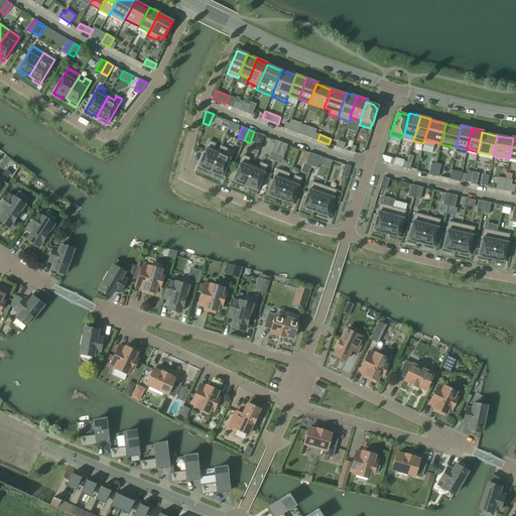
[(277,154),(282,142),(276,140),(272,151),(277,154)]
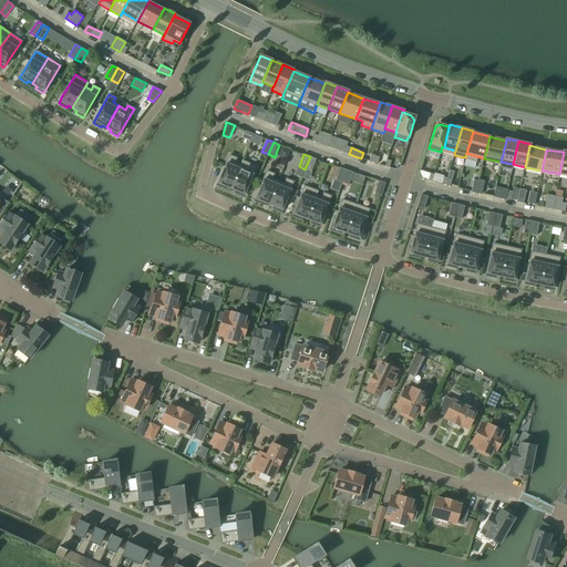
[(243,161),(240,165),(235,163),(236,158),(229,155),(217,185),(225,188),(226,186),(232,188),(243,161)]
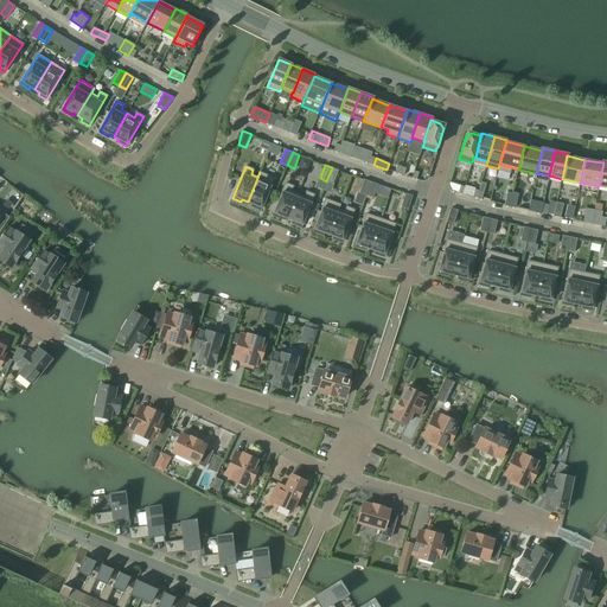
[(338,170),(332,167),(326,181),(333,184),(338,170)]
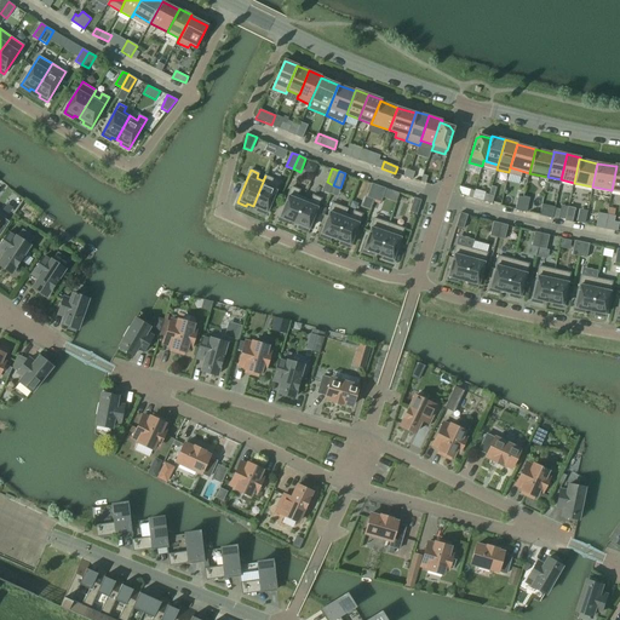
[(265,176),(253,206),(258,208),(257,211),(267,214),(280,182),(265,176)]
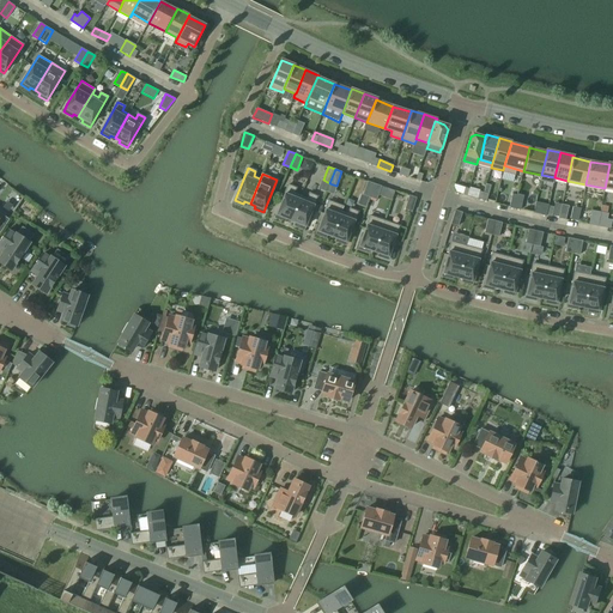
[(375,184),(368,181),(363,195),(370,198),(375,184)]
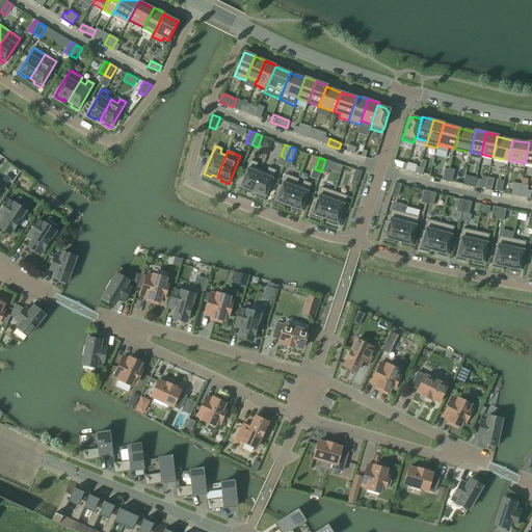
[(261,169),(256,167),(257,163),(250,160),(239,189),(247,192),(247,189),(253,191),(261,169)]
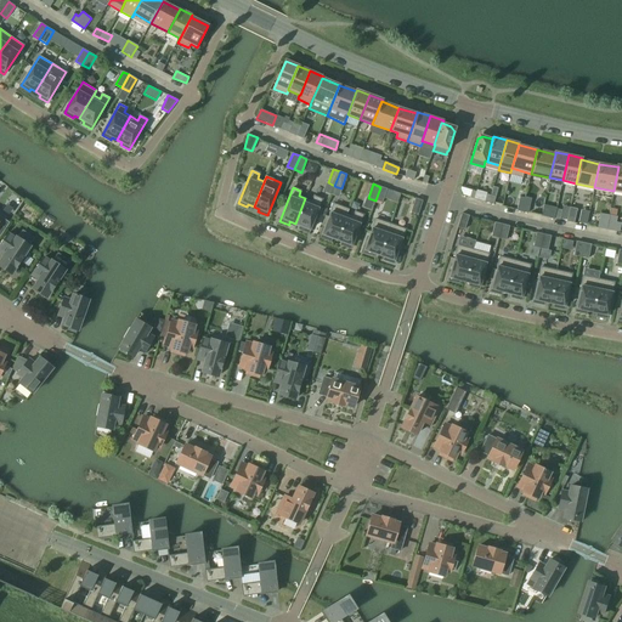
[(380,187),(375,201),(383,203),(388,188),(380,187)]
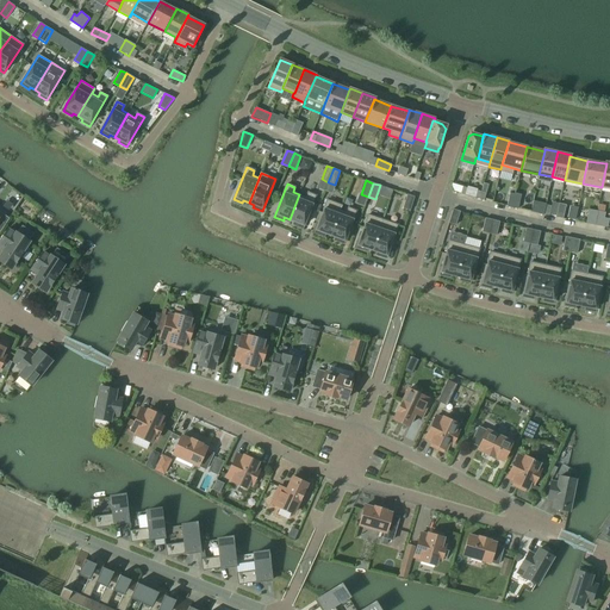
[(299,194),(290,219),(294,222),(293,224),(303,228),(316,195),(309,193),(306,198),(299,194)]
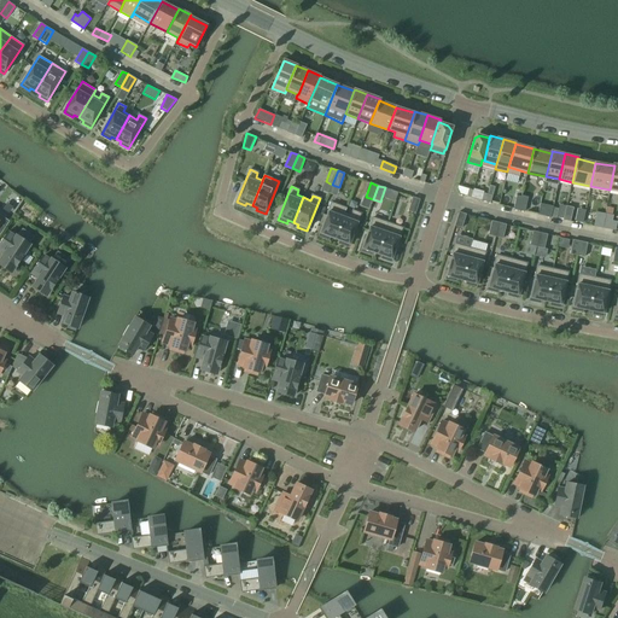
[(420,199),(413,197),(408,211),(415,214),(420,199)]
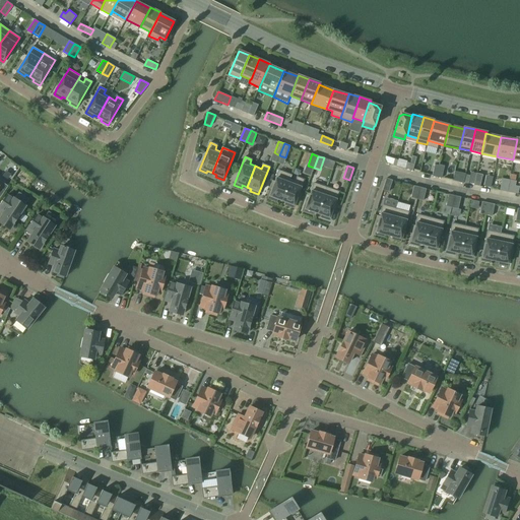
[(291,175),(279,171),(271,191),(268,198),(276,201),(277,199),(281,201),(291,175)]
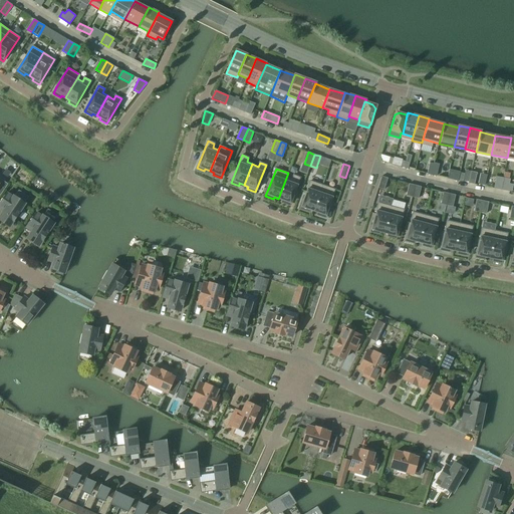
[(471,171),(469,181),(468,183),(474,184),(477,173),(471,171)]
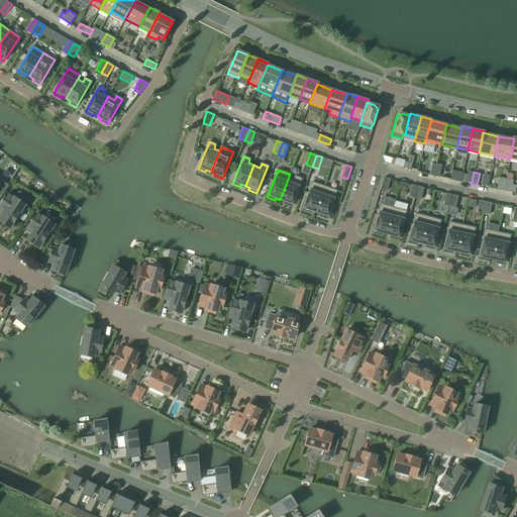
[(290,174),(280,200),(285,201),(284,203),(291,206),(302,179),(296,176),(294,181),(289,179),(290,174)]
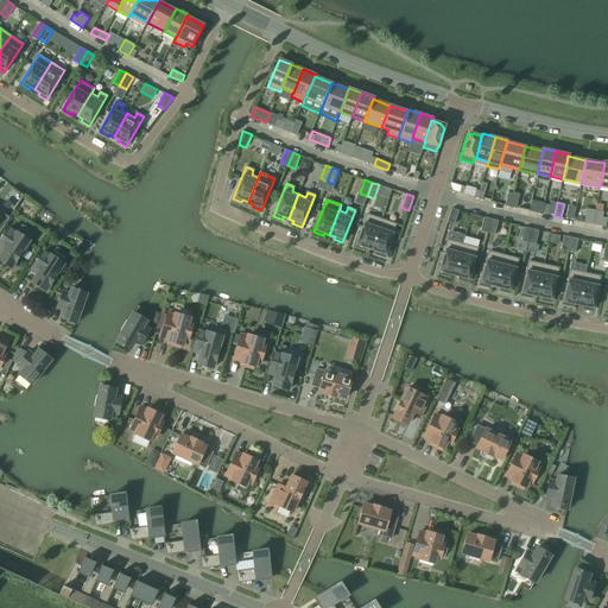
[(451,208),(448,222),(455,225),(458,210),(451,208)]
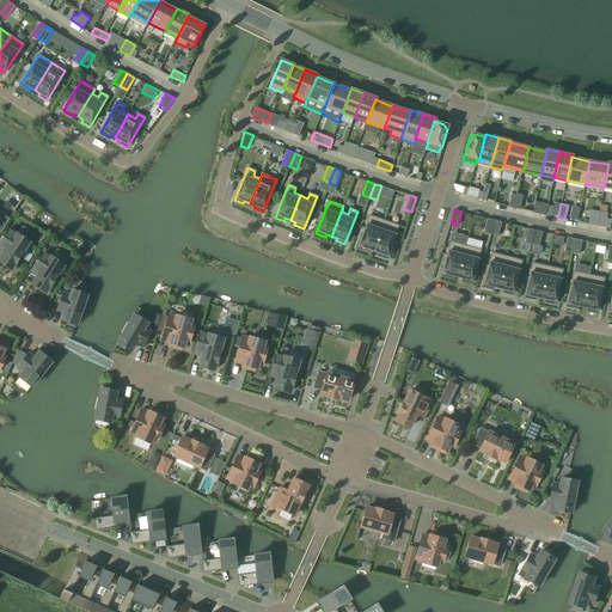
[(599,212),(591,210),(588,224),(597,226),(599,212)]
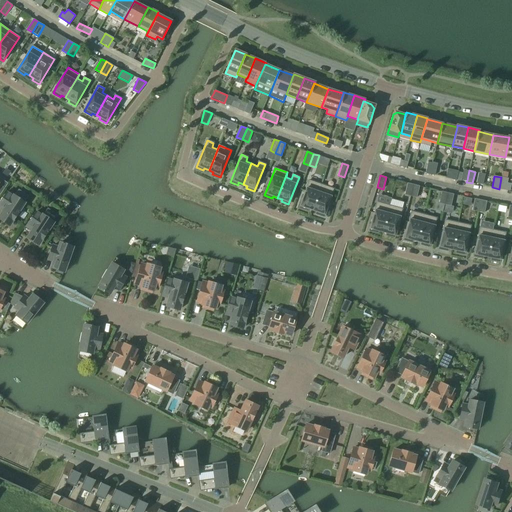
[(501,177),(499,189),(505,190),(510,191),(511,184),(507,183),(508,178),(507,178),(501,177)]
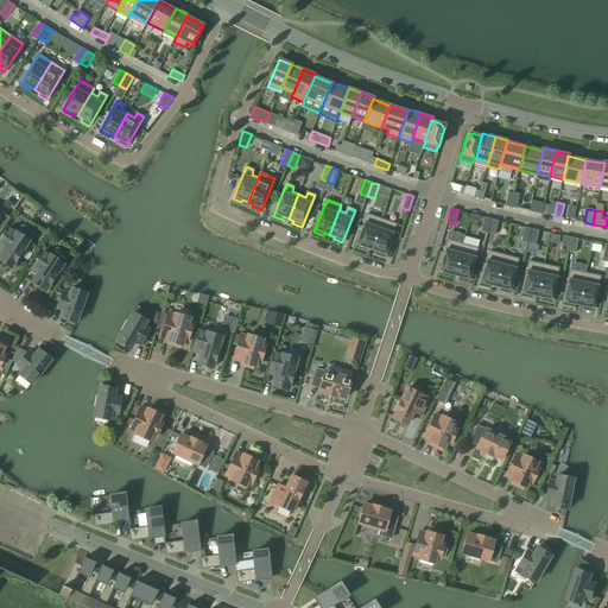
[(381,219),(367,214),(359,239),(355,247),(365,251),(366,247),(371,249),(381,219)]
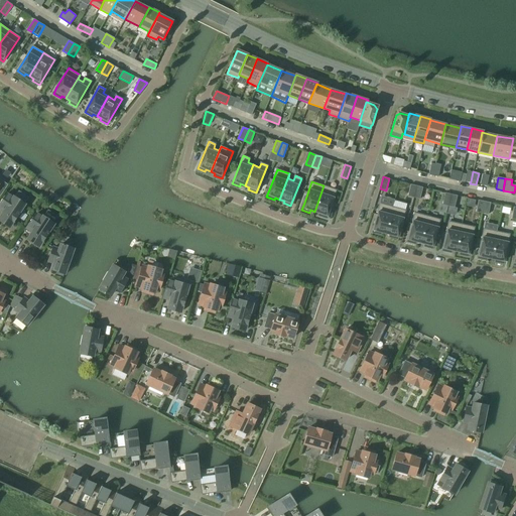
[(417,185),(411,184),(408,197),(414,198),(417,185)]
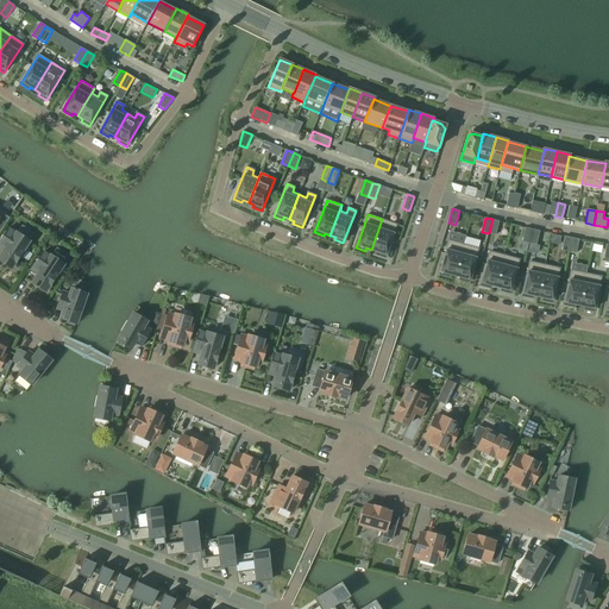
[(382,219),(371,250),(377,252),(376,255),(385,258),(397,225),(382,219)]
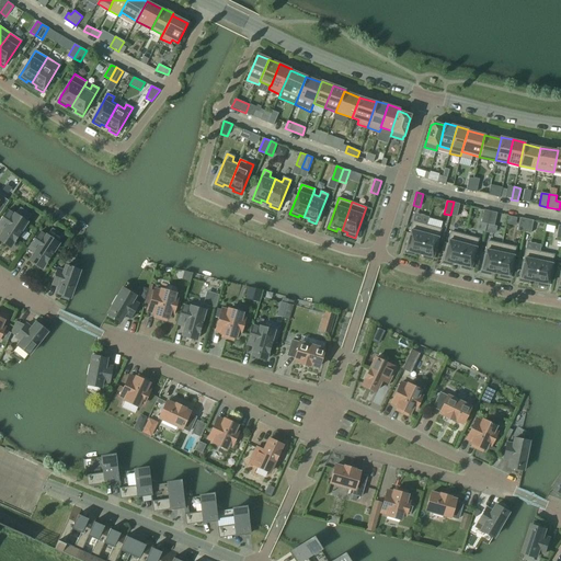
[(454,202),(450,215),(457,217),(460,204),(454,202)]
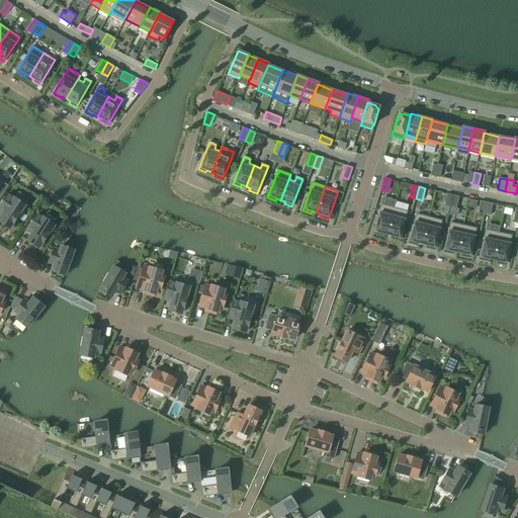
[(453,195),(447,193),(444,205),(450,206),(453,195)]
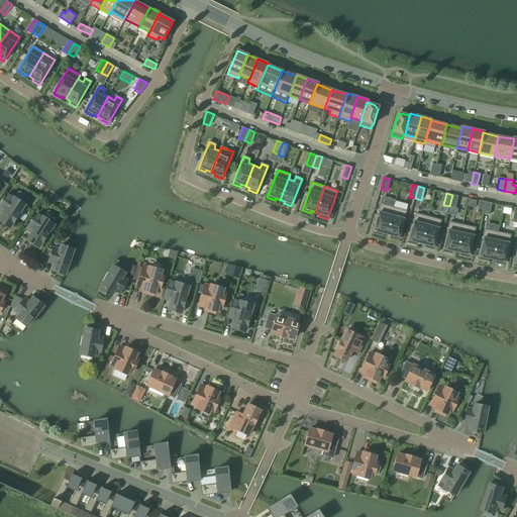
[(7,195),(0,205),(0,207),(5,210),(0,218),(0,221),(7,227),(8,227),(9,228),(13,222),(18,216),(17,215),(25,204),(14,197),(13,199),(7,195)]
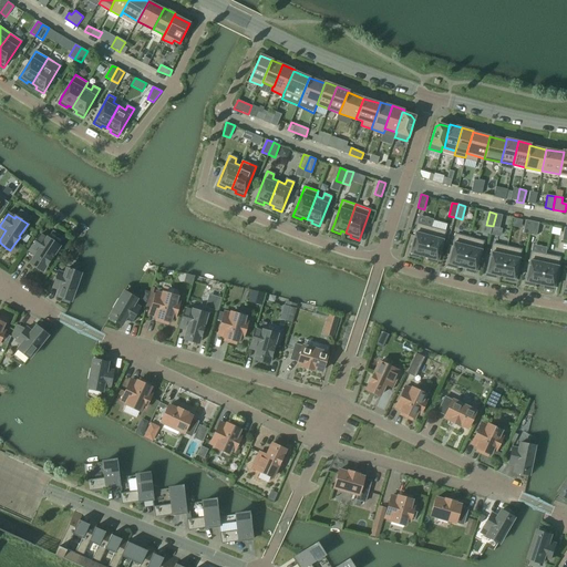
[(496,214),(493,226),(500,228),(503,215),(496,214)]
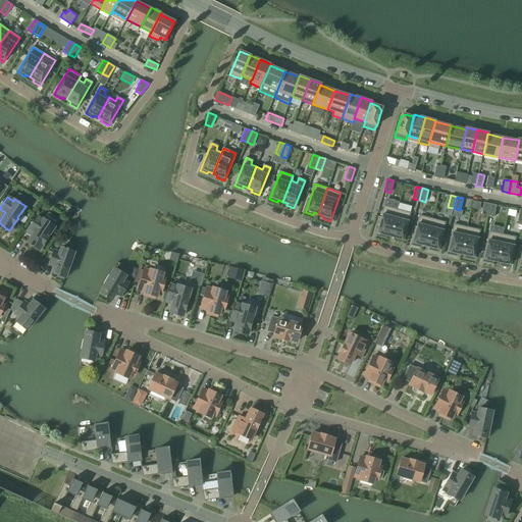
[(490,204),(484,203),(481,214),(487,216),(490,204)]
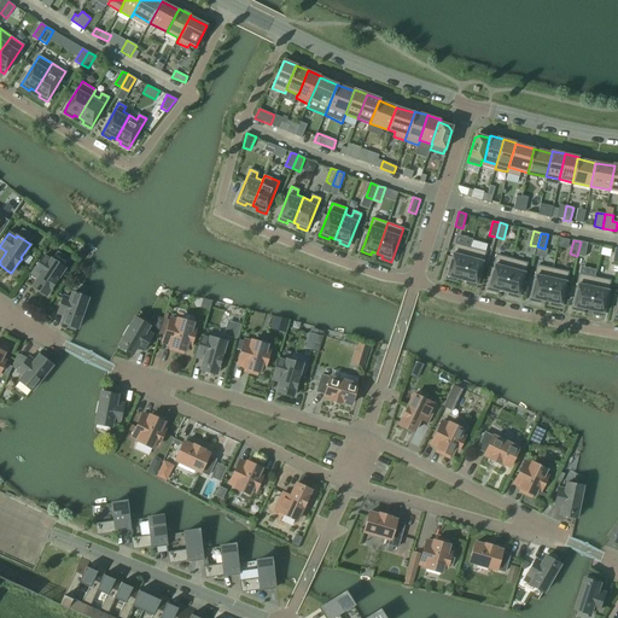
[(581,242),(577,256),(584,257),(588,243),(581,242)]
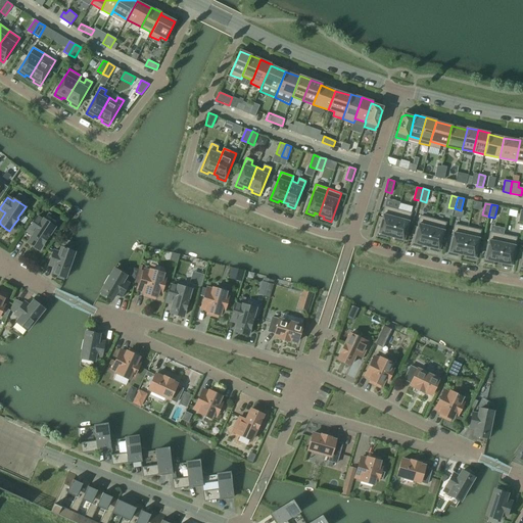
[(398,210),(385,206),(379,228),(378,236),(385,238),(386,235),(391,237),(398,210)]
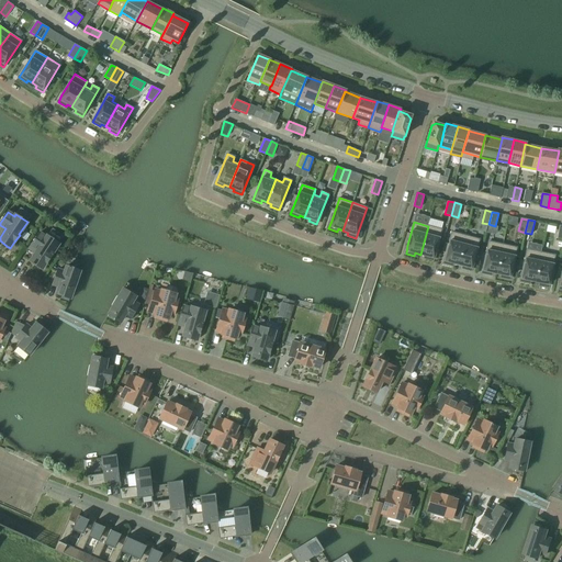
[(428,226),(420,255),(425,256),(425,258),(433,260),(441,229),(428,226)]
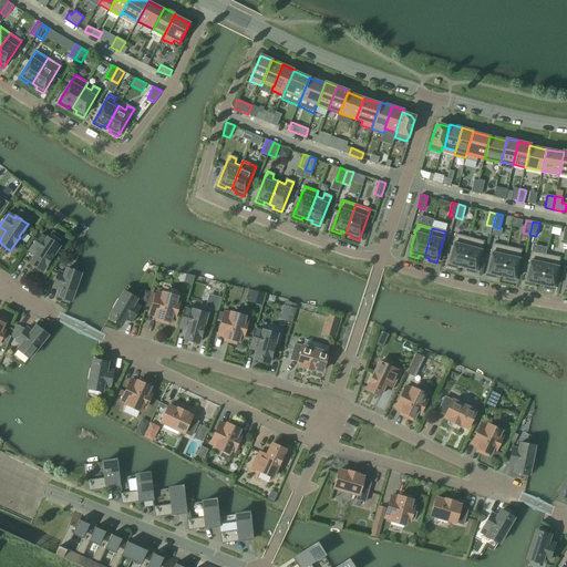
[(21,239),(26,243),(30,237),(24,234),(21,239)]
